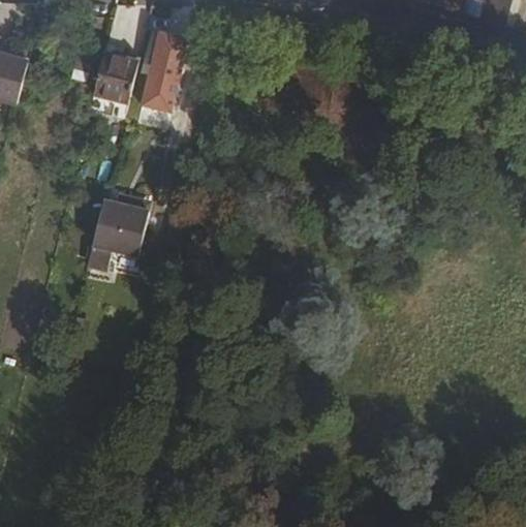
[(463,0),(459,14),(476,20),(482,0),(463,0)]
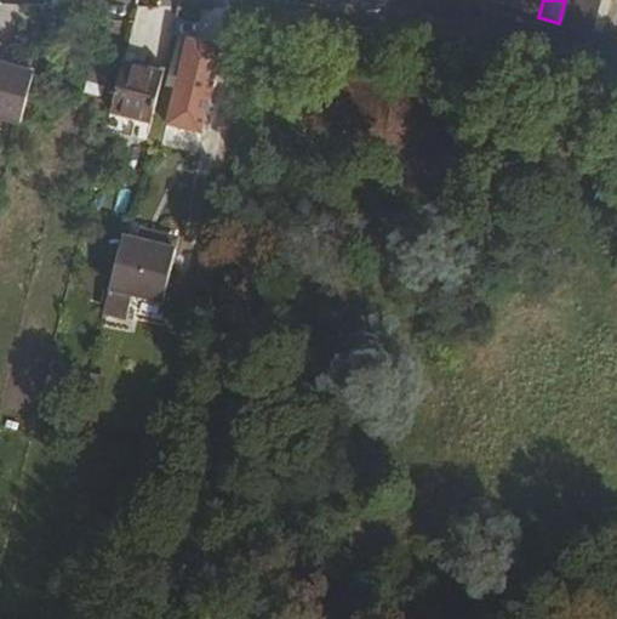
[(565,0),(559,23),(588,32),(595,0),(565,0)]
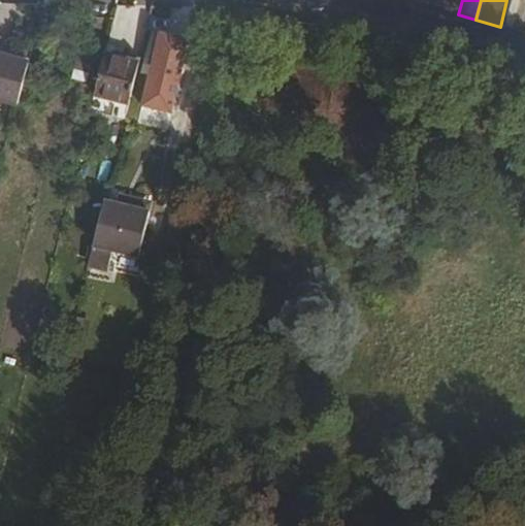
[(220,36),(252,41),(254,32),(258,8),(227,3),(220,36)]
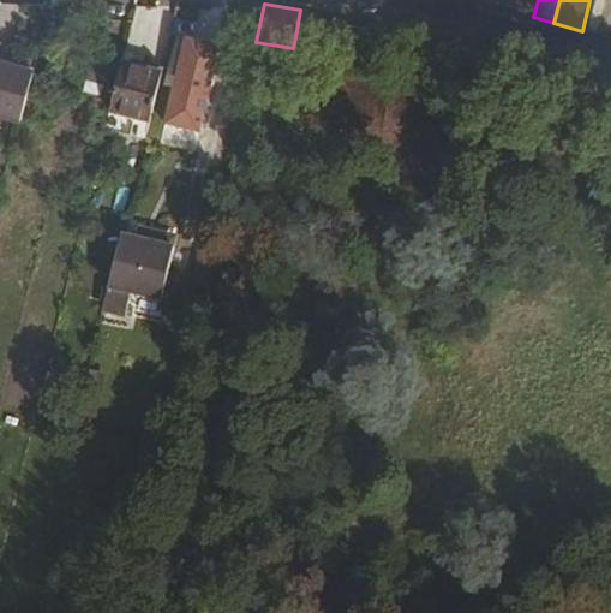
[(0,114),(16,119),(29,71),(0,63),(0,114)]
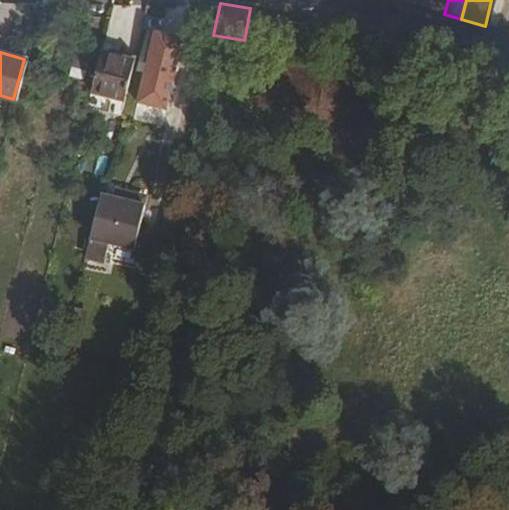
[(100,53),(90,93),(123,101),(132,62),(100,53)]
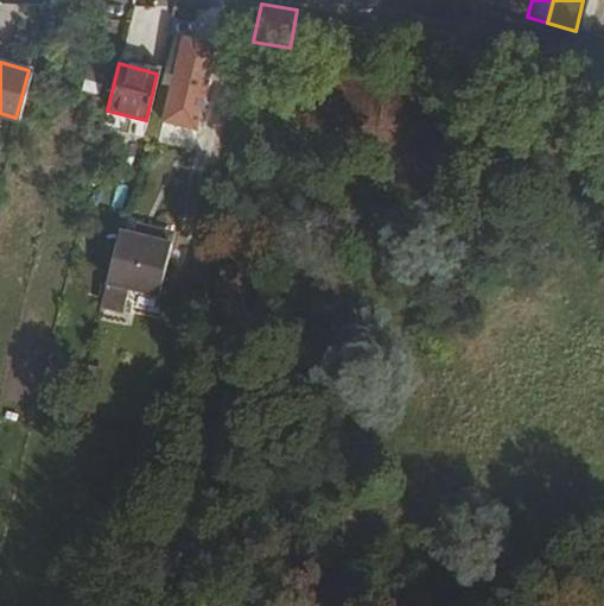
[(170,242),(118,231),(102,294),(127,300),(129,288),(157,295),(170,242)]
